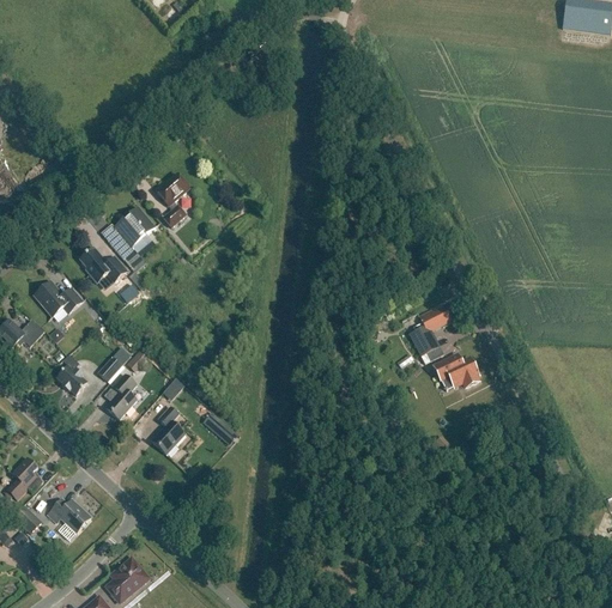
[(175,0),(163,8),(168,16),(181,6),(177,0),(175,0)]
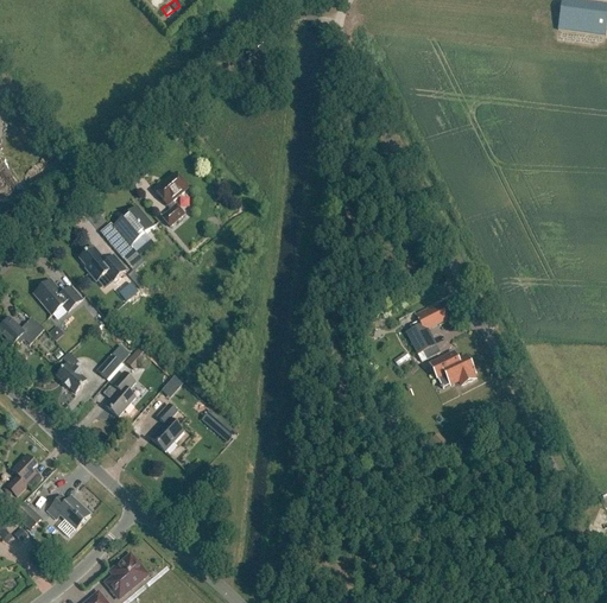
[(556,26),(605,32),(606,12),(606,2),(595,1),(595,2),(577,0),(561,0),(556,26)]
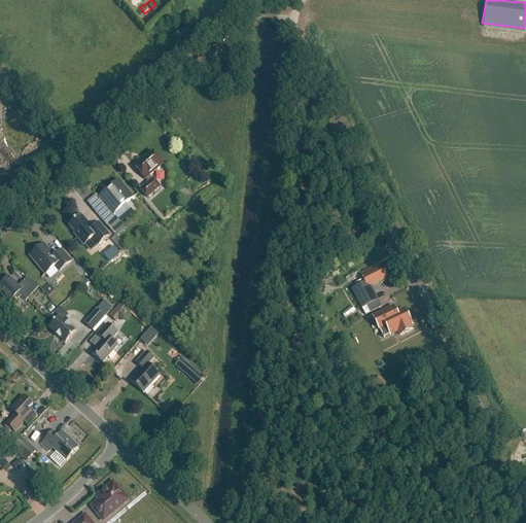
[(139,185),(146,195),(159,183),(151,175),(148,172),(163,161),(151,148),(141,157),(140,155),(132,162),(144,176),(147,179),(139,185)]
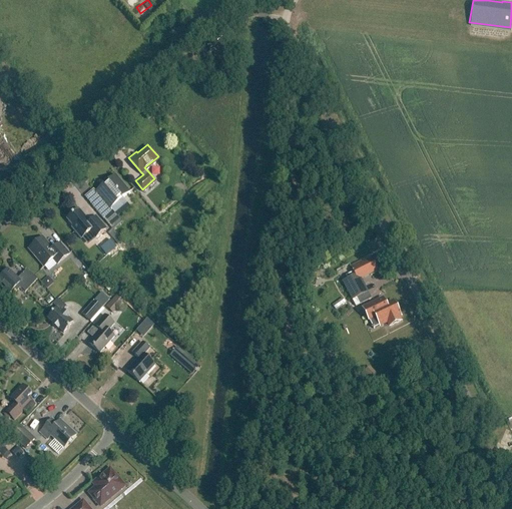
[(95,188),(99,194),(90,201),(103,216),(112,208),(109,205),(129,188),(114,171),(95,188)]
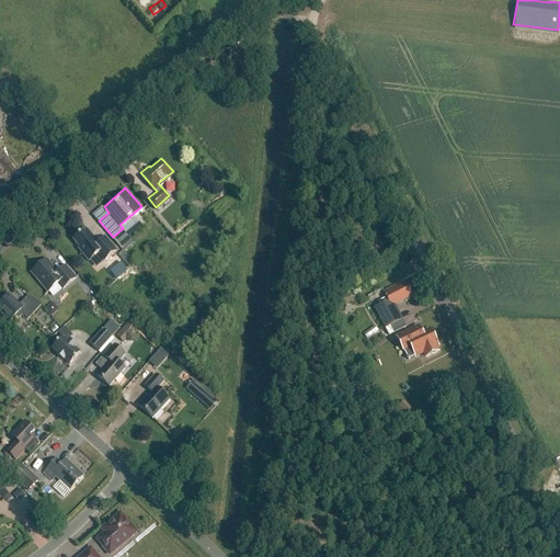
[(96,250),(103,258),(115,247),(104,234),(98,239),(86,225),(77,232),(78,234),(73,237),(79,243),(77,245),(88,258),(96,250)]
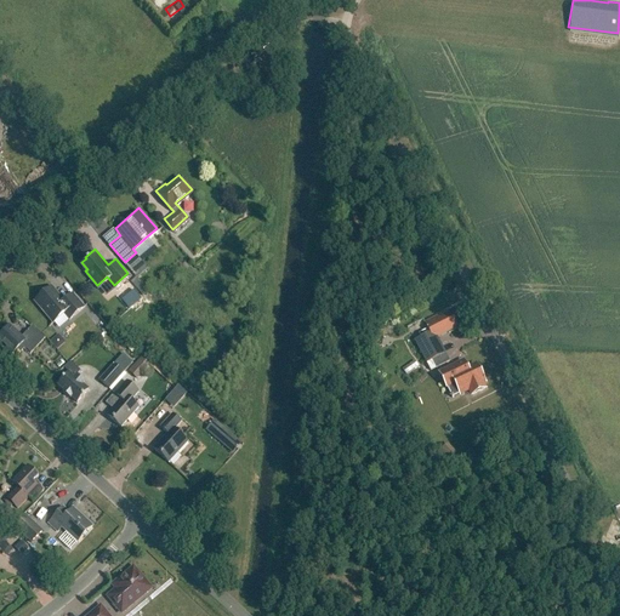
[(68,317),(84,303),(72,290),(62,298),(50,284),(34,297),(46,313),(49,311),(55,318),(63,311),(68,317)]
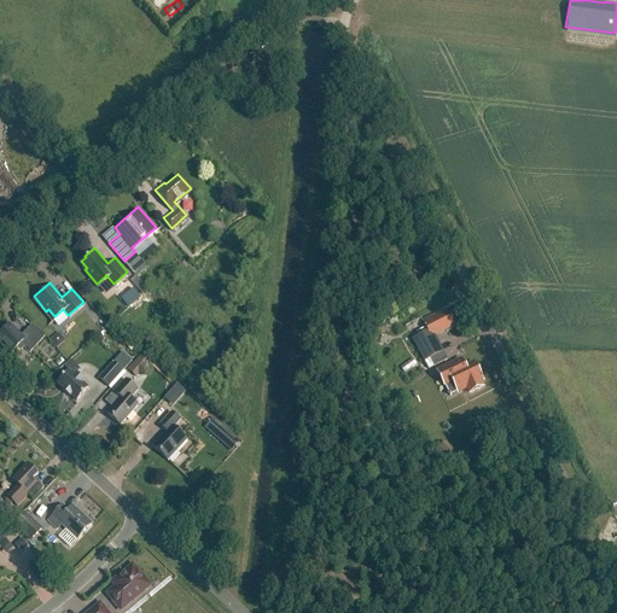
[(454,322),(447,309),(443,311),(441,308),(421,317),(426,327),(412,334),(424,357),(442,348),(434,332),(454,322)]
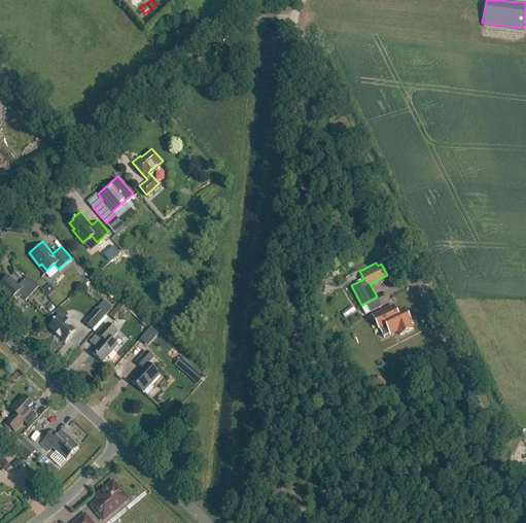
[(7,274),(0,281),(0,288),(1,289),(0,291),(7,299),(9,297),(10,298),(11,297),(13,299),(20,292),(25,297),(34,287),(37,284),(27,274),(23,277),(16,283),(7,274)]
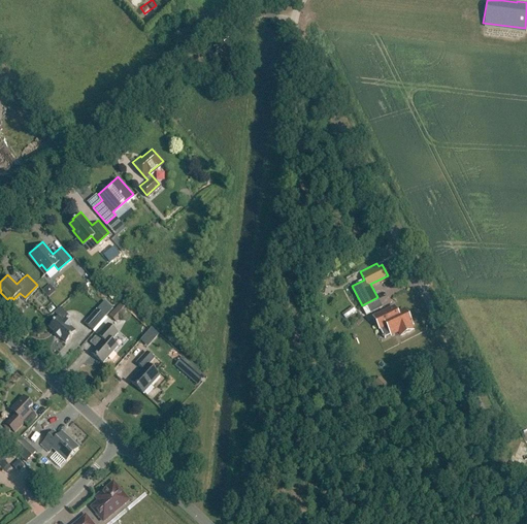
[(307,291),(310,300),(321,296),(318,288),(307,291)]
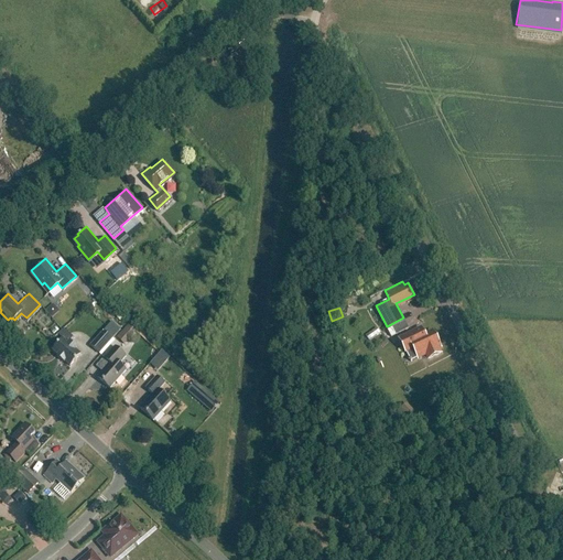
[(89,342),(98,350),(111,335),(103,327),(89,342)]
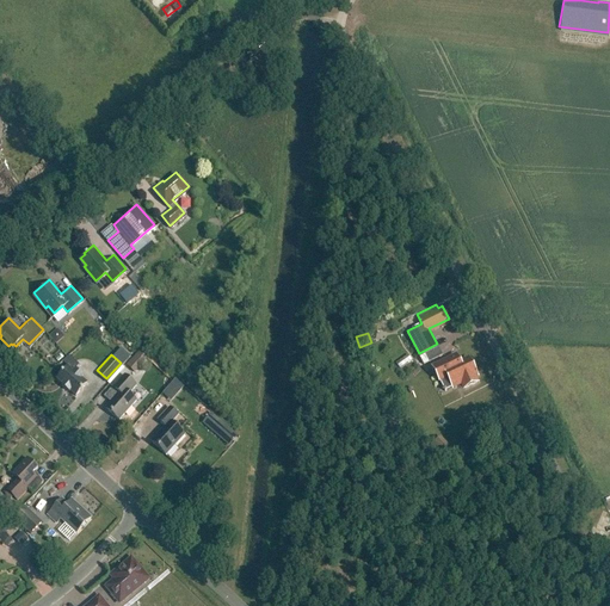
[(450,364),(447,357),(431,364),(438,377),(447,373),(451,384),(461,379),(463,385),(476,378),(473,373),(476,372),(467,356),(458,359),(450,364)]
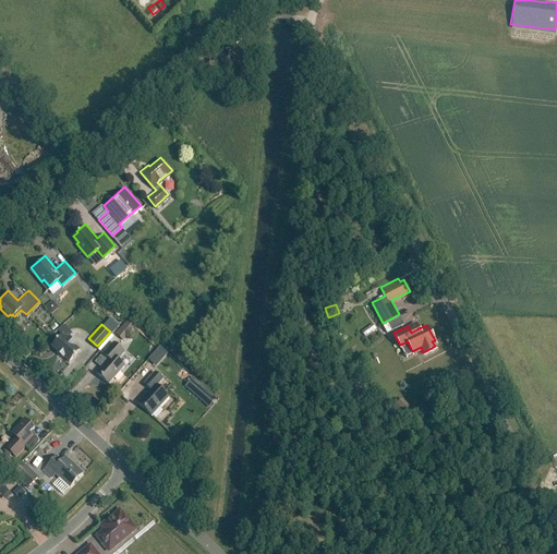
[(62,354),(63,354),(69,359),(79,347),(73,342),(75,341),(68,335),(67,336),(61,332),(50,344),(56,348),(62,354)]
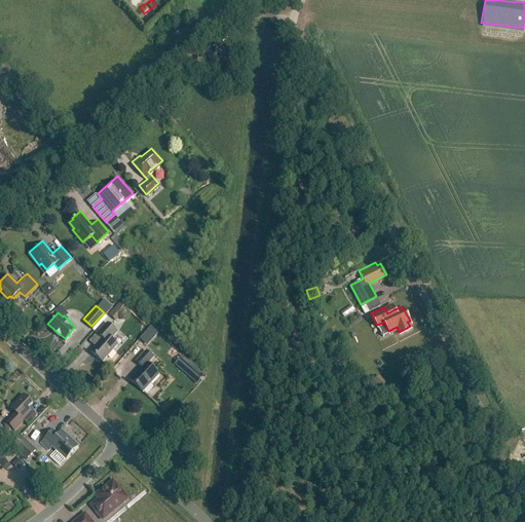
[(106,321),(97,331),(102,336),(90,349),(101,359),(116,342),(110,336),(116,329),(106,321)]
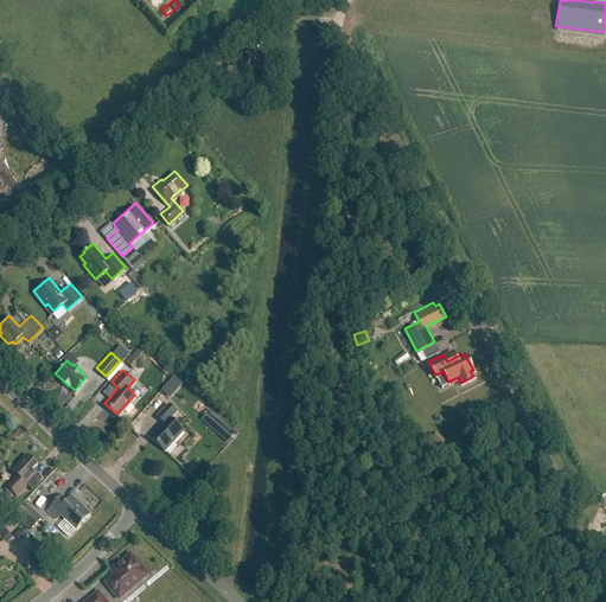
[(172,372),(160,386),(168,394),(180,379),(172,372)]
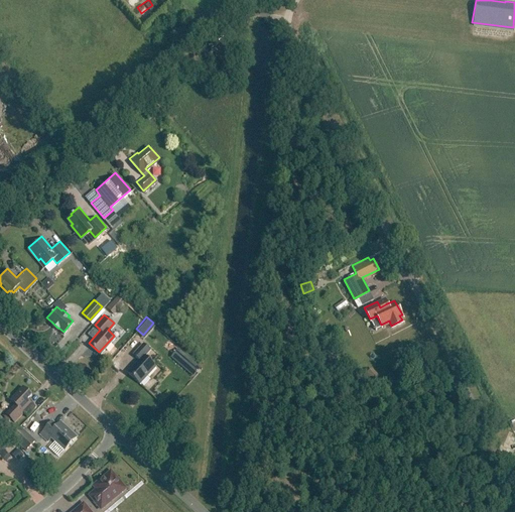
[(142,342),(132,352),(138,357),(127,370),(139,381),(155,364),(144,354),(149,348),(142,342)]
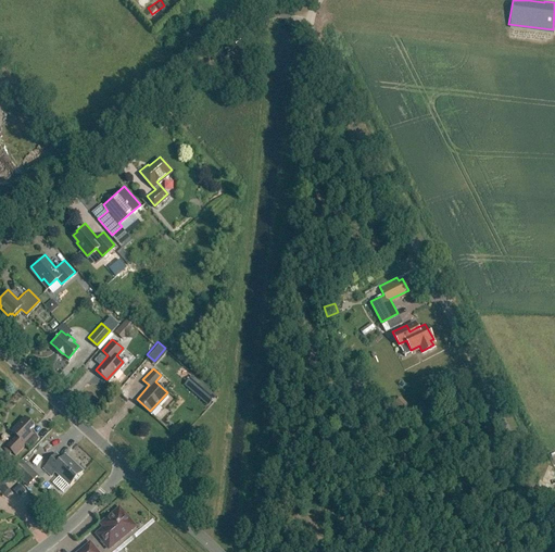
[(191,374),(184,383),(189,386),(191,389),(196,385),(211,398),(214,394),(191,374)]
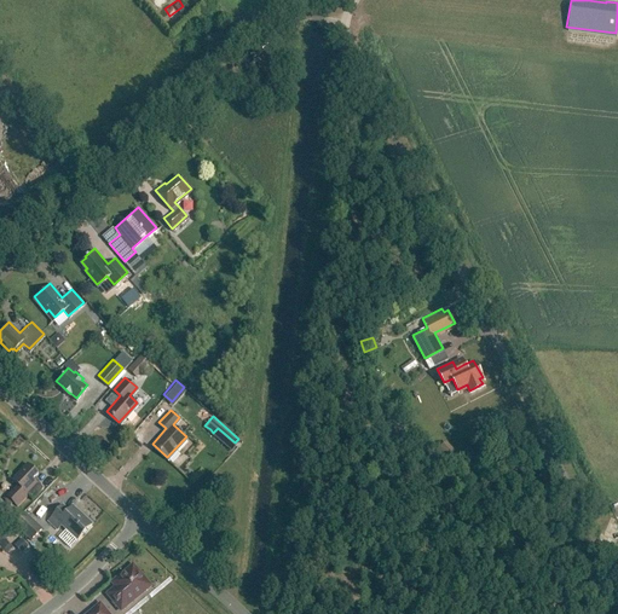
[(5,493),(16,503),(27,492),(32,497),(42,485),(33,475),(38,471),(27,461),(11,476),(17,482),(5,493)]
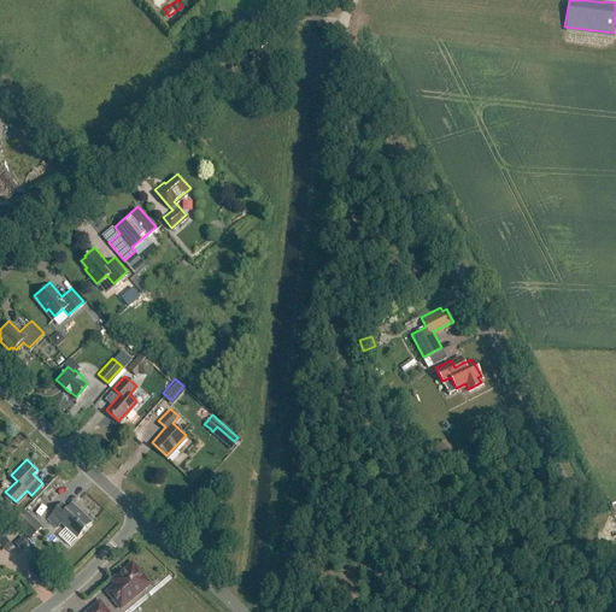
[(56,524),(60,519),(76,535),(91,519),(71,501),(66,506),(62,501),(47,516),(56,524)]
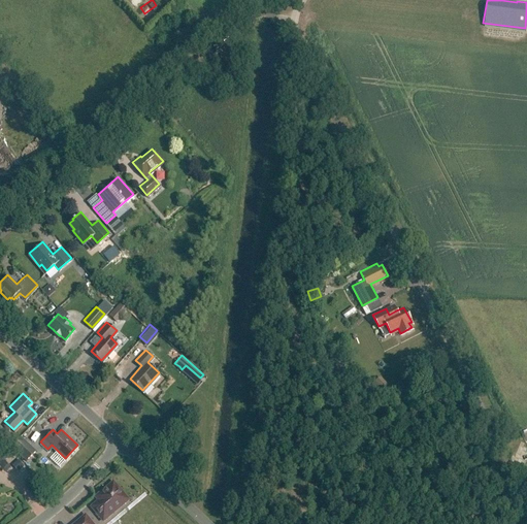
[(20,434),(10,444),(26,458),(35,449),(20,434)]
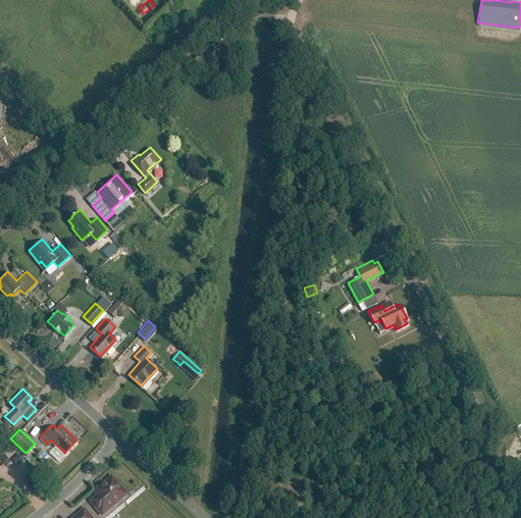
[(11,456),(16,462),(22,457),(17,451),(11,456)]
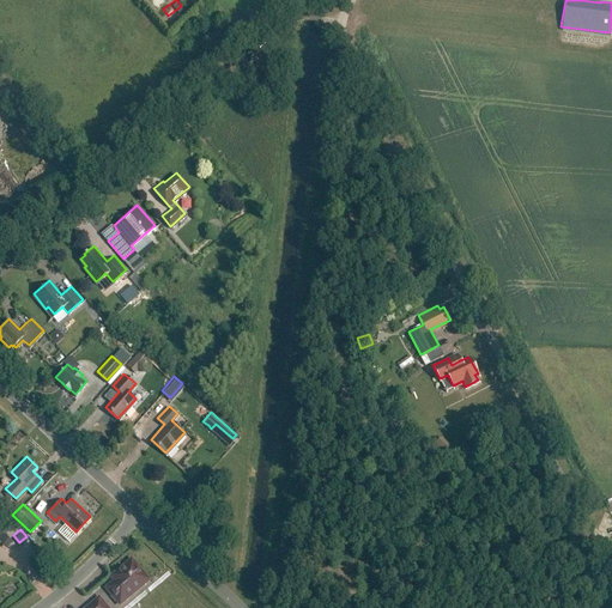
[(105,585),(119,601),(133,589),(129,585),(144,573),(131,557),(115,570),(119,573),(105,585)]
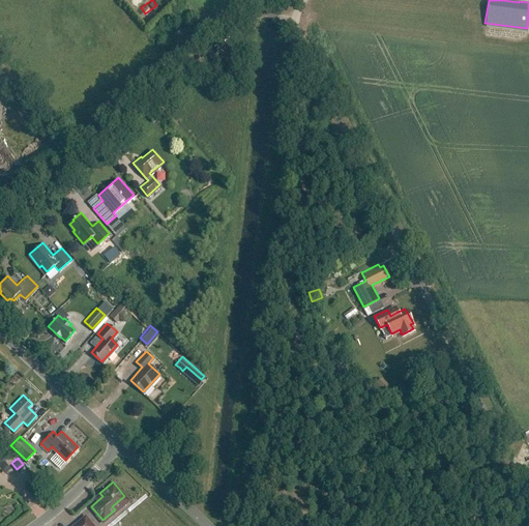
[(70,525),(93,525),(85,515),(70,525)]
